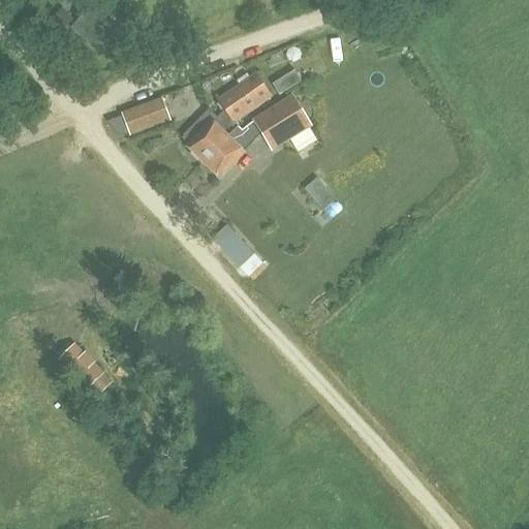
[(62,8),(51,20),(62,32),(73,21),(62,8)]
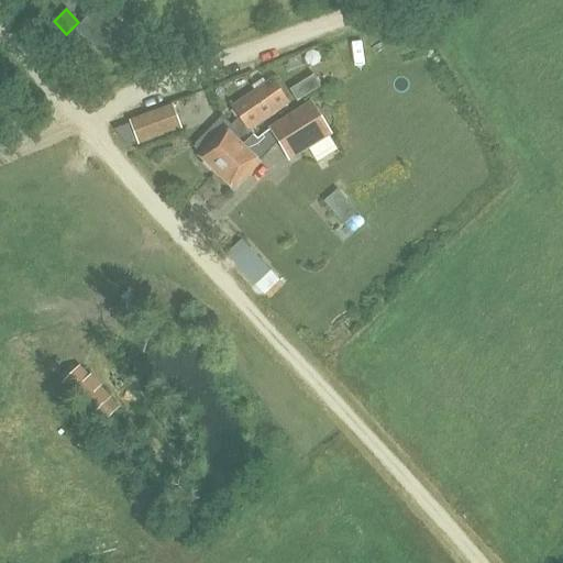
[(340,41),(307,54),(320,87),(344,77),(338,61),(346,57),(340,41)]
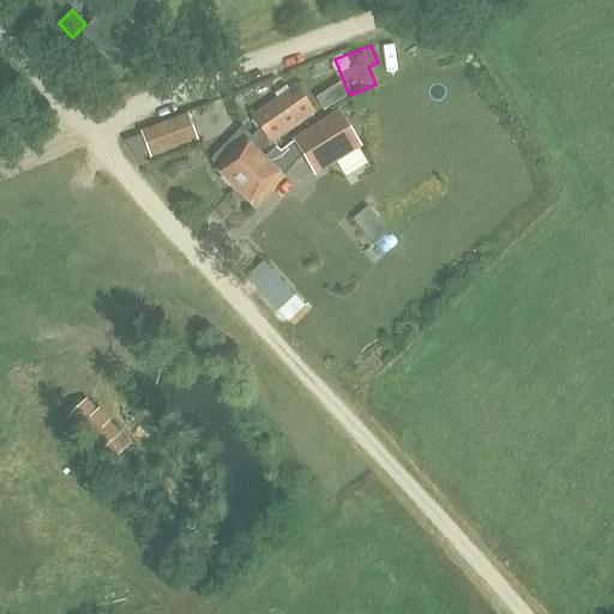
[(222,170),(220,173),(236,190),(278,148),(272,142),(315,113),(299,88),(254,118),(262,130),(253,138),(222,170)]
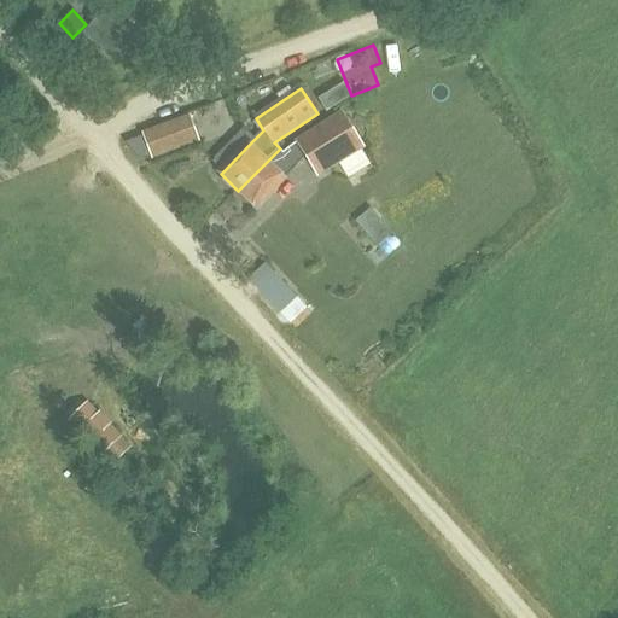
[(143,133),(144,138),(150,156),(152,161),(200,143),(190,115),(143,133)]
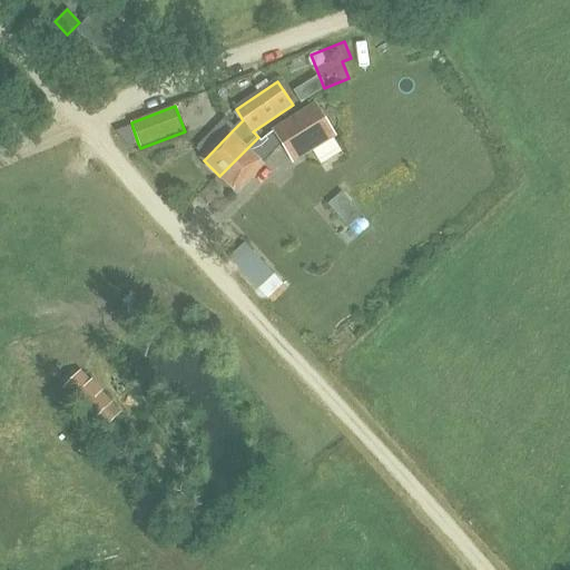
[(315,106),(275,130),(275,131),(281,140),(285,148),(294,161),(313,150),(320,146),(335,137),(315,106)]
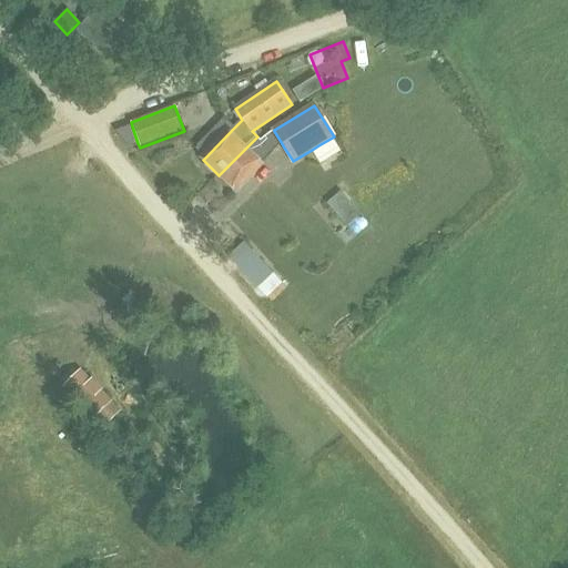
[(257,137),(219,175),(235,191),(261,164),(273,152),(270,150),(280,140),(274,131),(274,130),(261,140),(257,137)]
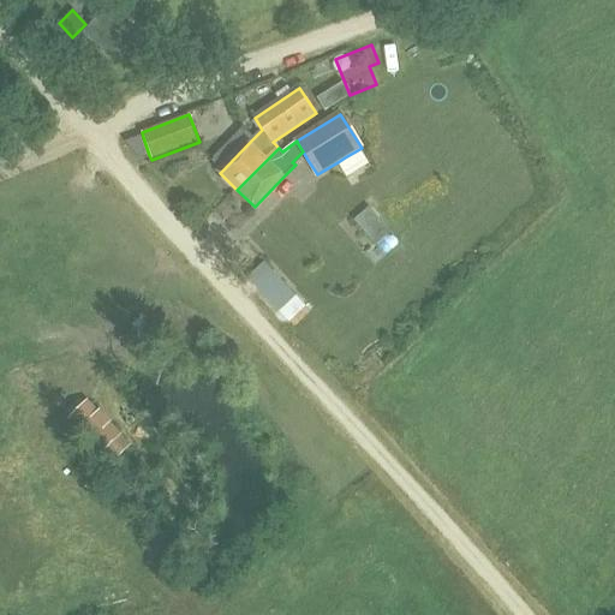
[(363,231),(378,218),(369,206),(352,219),(363,231)]
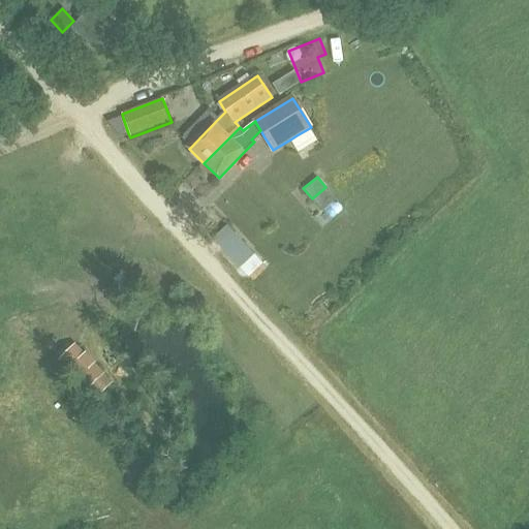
[(240,240),(226,253),(240,268),(254,254),(240,240)]
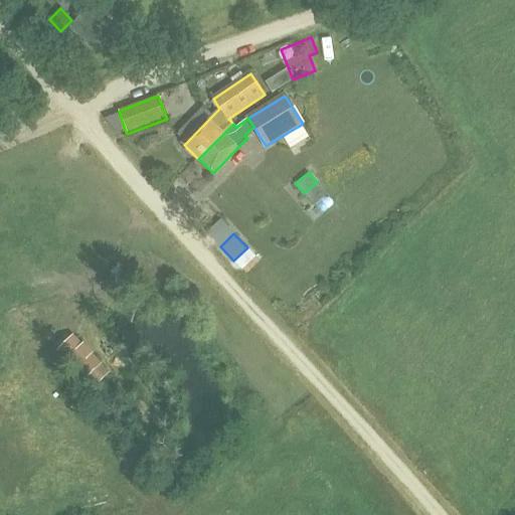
[(73,334),(56,352),(95,388),(112,371),(73,334)]
